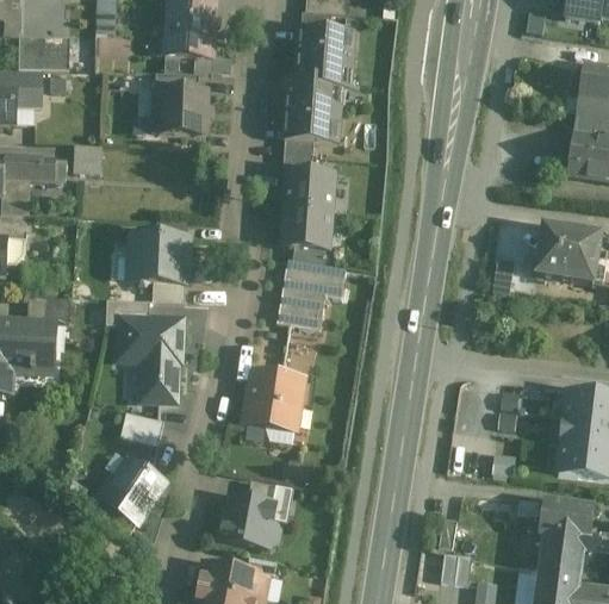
[(0,0),(0,22),(4,22),(2,37),(19,37),(19,0),(0,0)]
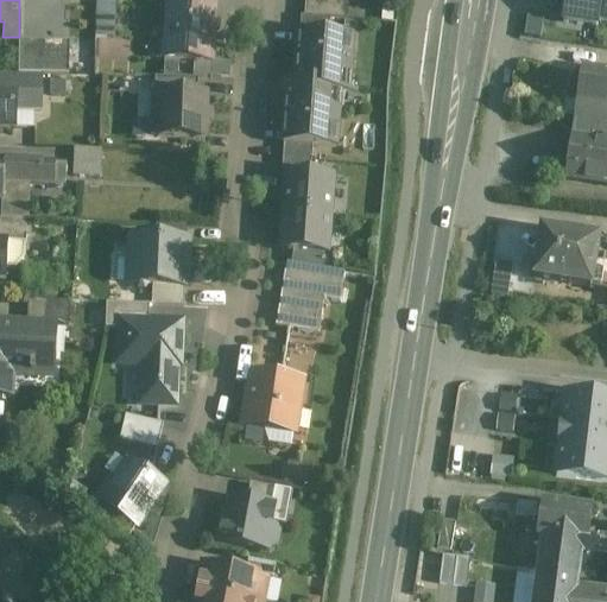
[(92,10),(90,0),(71,0),(71,10),(92,10)]
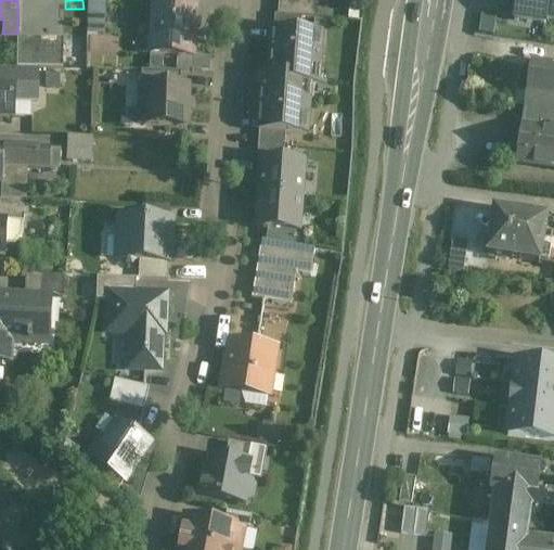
[(97,0),(97,22),(97,29),(106,30),(106,0),(97,0)]
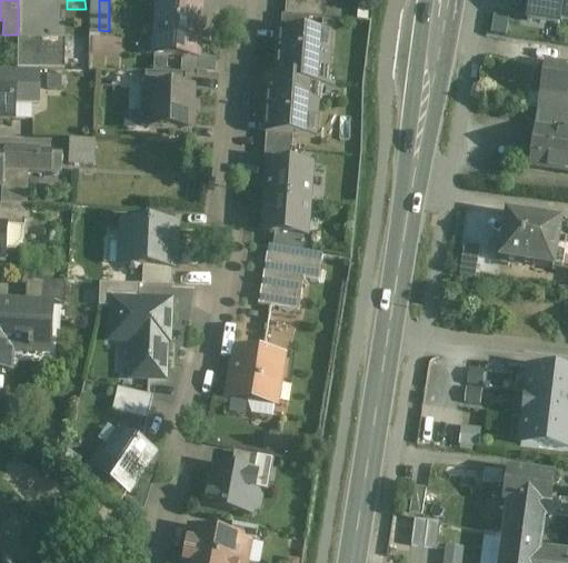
[(176,0),(158,0),(156,37),(166,37),(165,52),(197,54),(199,22),(201,22),(201,1),(200,1),(176,0)]
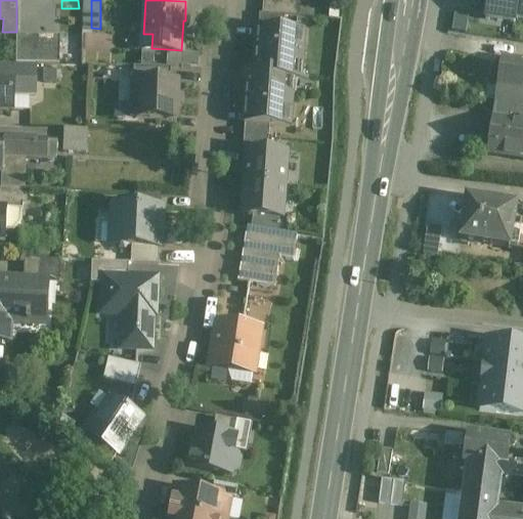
[(263,0),(262,9),(285,11),(300,12),(300,0),(263,0)]
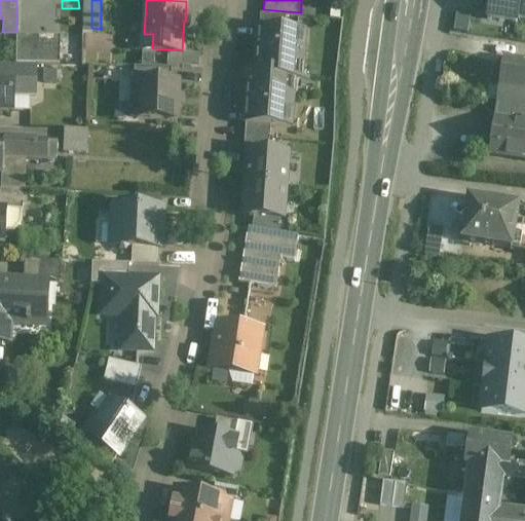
[(517,16),(519,0),(490,0),(488,15),(517,21),(518,16),(517,16)]
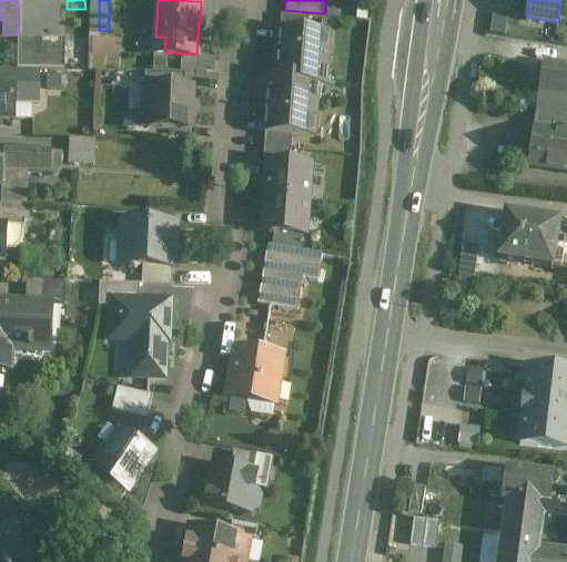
[(489,29),(506,32),(510,11),(494,8),(489,29)]
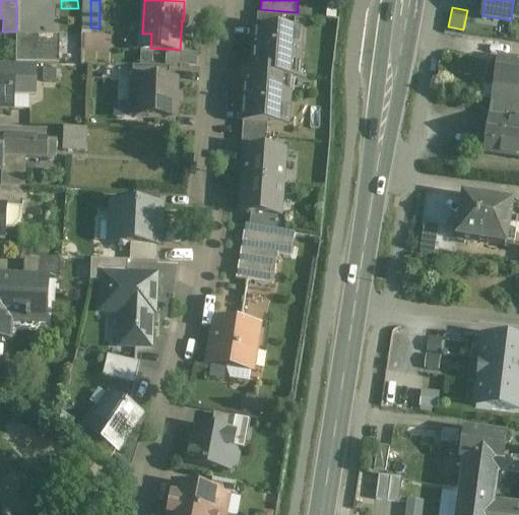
[(260,9),(257,9),(257,22),(281,24),(282,11),(260,9)]
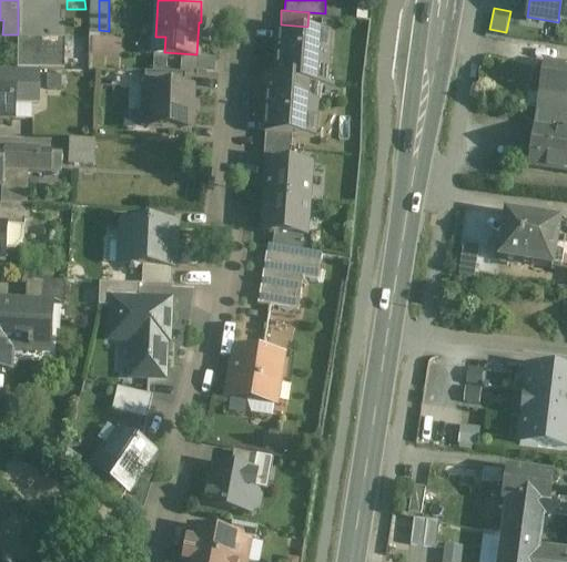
[(281,24),(280,24),(276,70),(266,70),(265,83),(267,83),(264,130),(292,132),(313,133),(315,95),(307,94),(309,81),(334,82),(334,80),(316,79),(317,65),(325,65),(328,28),(307,27),(281,24)]
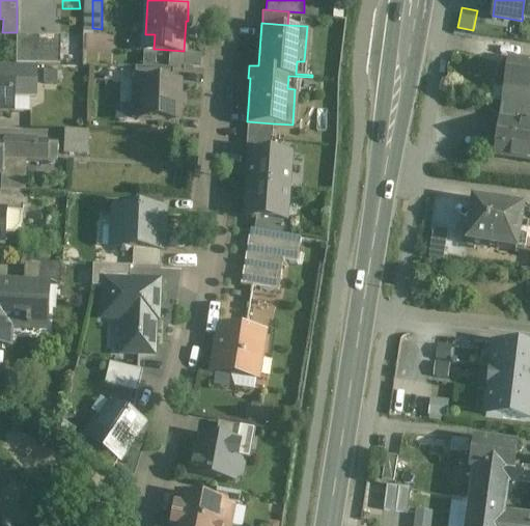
[(60,33),(17,32),(16,61),(60,62),(60,33)]
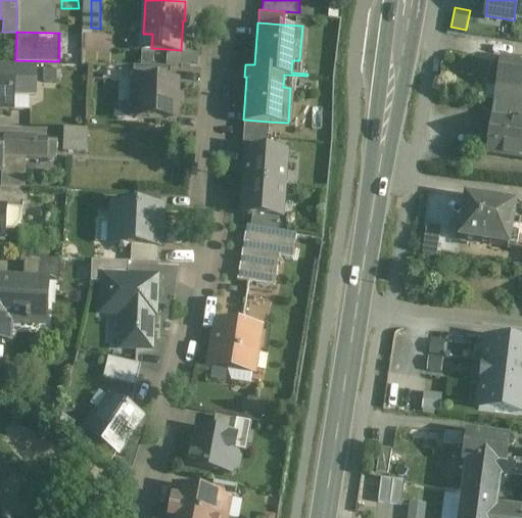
[(521,57),(502,54),(496,85),(521,88),(521,57)]
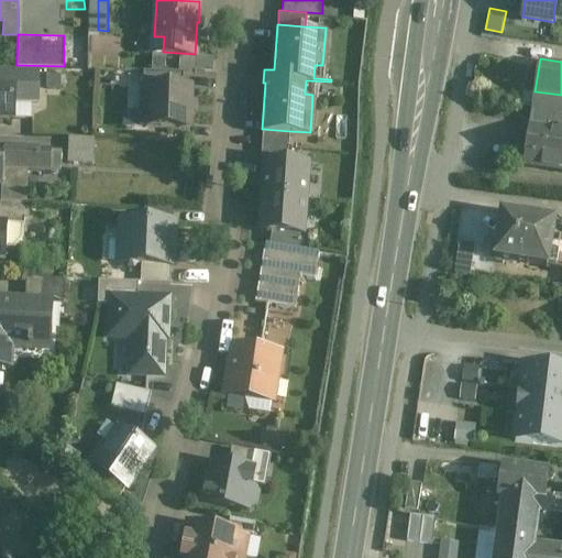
[(25,66),(0,65),(0,83),(14,84),(25,84),(25,66)]
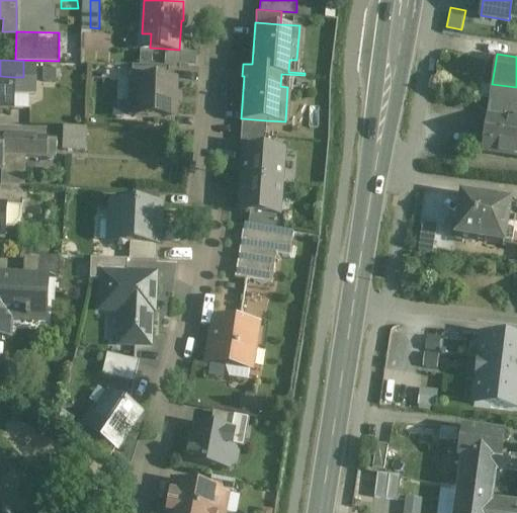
[(34,62),(23,61),(23,77),(13,77),(13,91),(34,91),(34,62)]
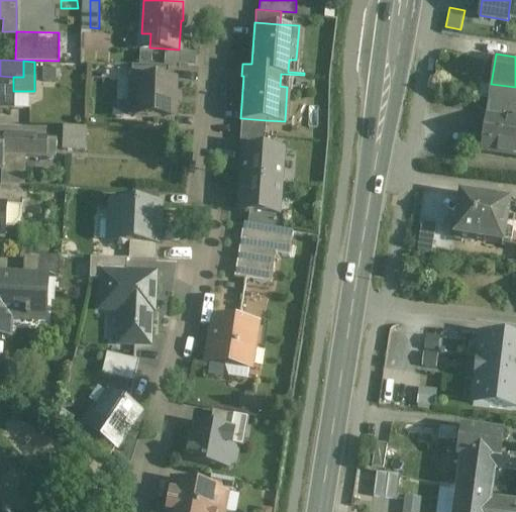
[(169,63),(131,62),(131,76),(168,76),(169,63)]
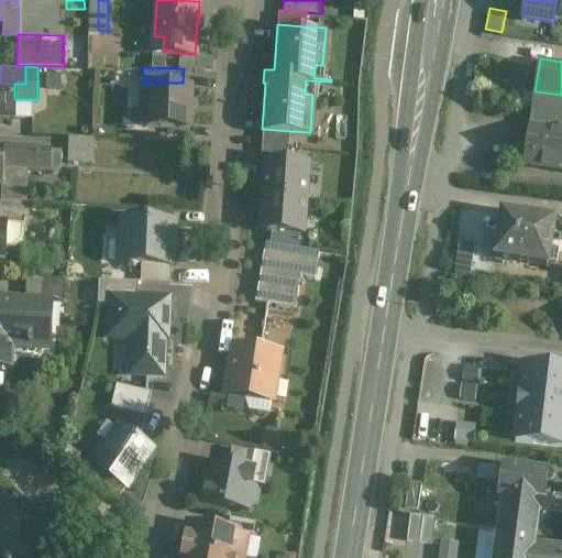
[(48,70),(51,84),(66,81),(64,68),(48,70)]
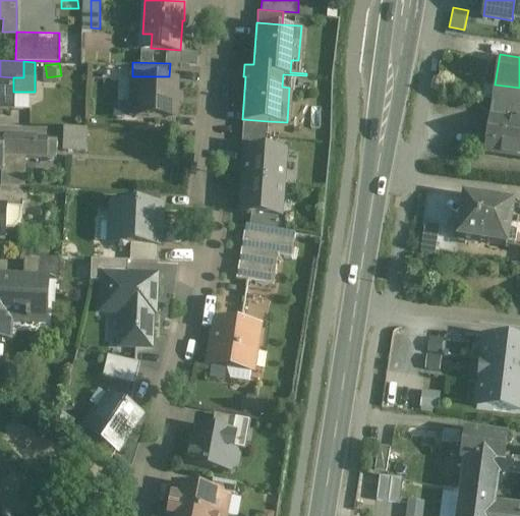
[(0,76),(0,105),(11,106),(11,107),(12,107),(13,92),(13,77),(0,76)]
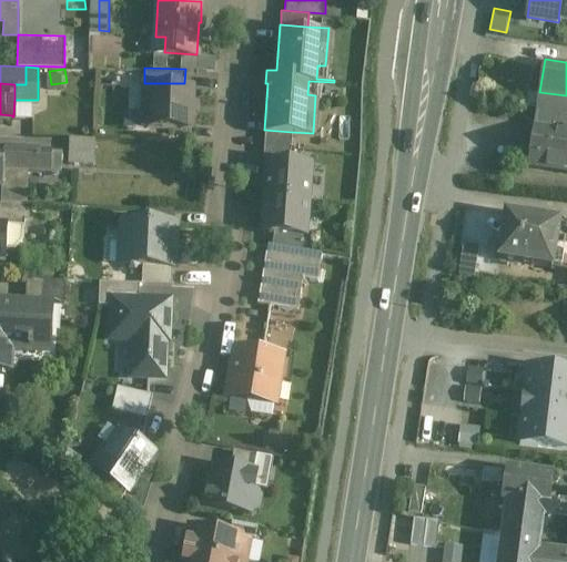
[(184,83),(144,83),(143,106),(148,106),(148,123),(192,124),(193,84),(184,83)]
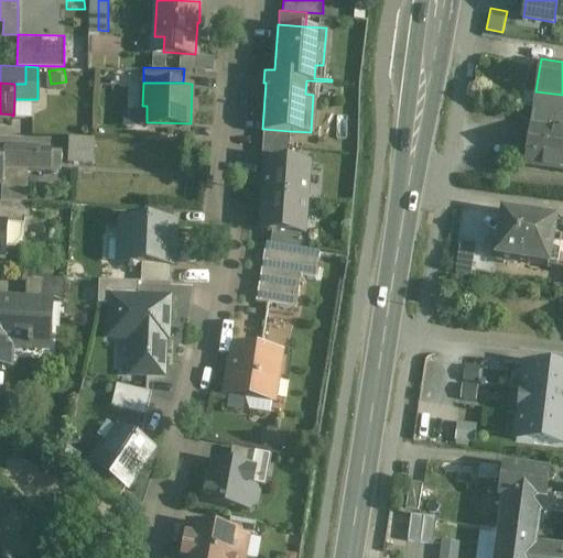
[(562,95),(536,91),(533,102),(562,107),(562,95)]
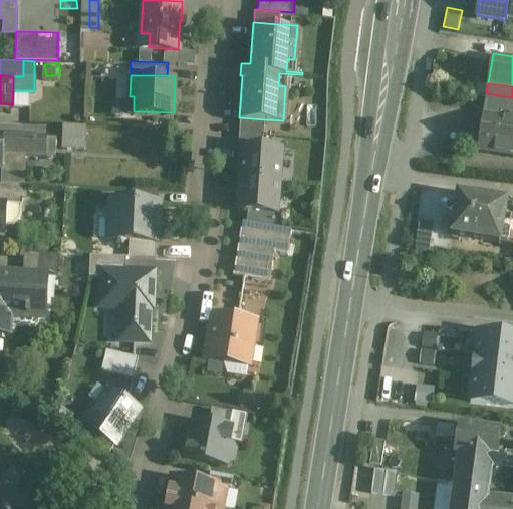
[(512,97),(486,93),(483,113),(497,115),(497,111),(512,112),(512,97)]
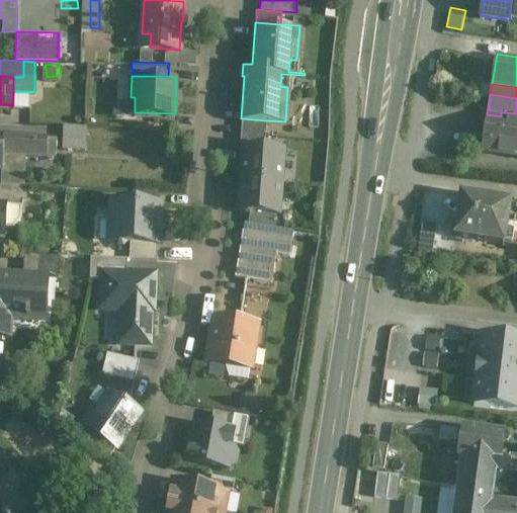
[(516,113),(501,112),(501,116),(487,114),(481,148),(516,153),(516,113)]
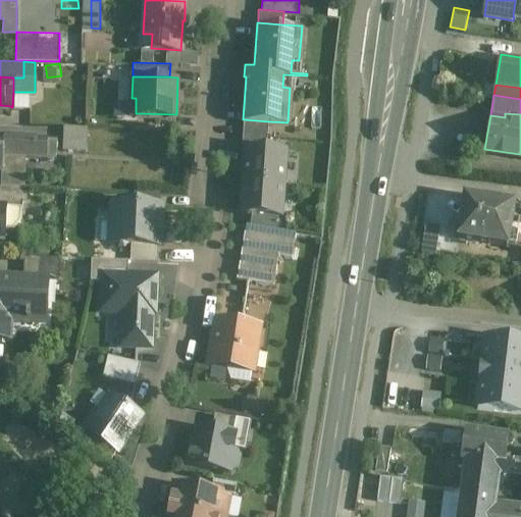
[(268,121),(244,119),(243,132),(267,134),(268,121)]
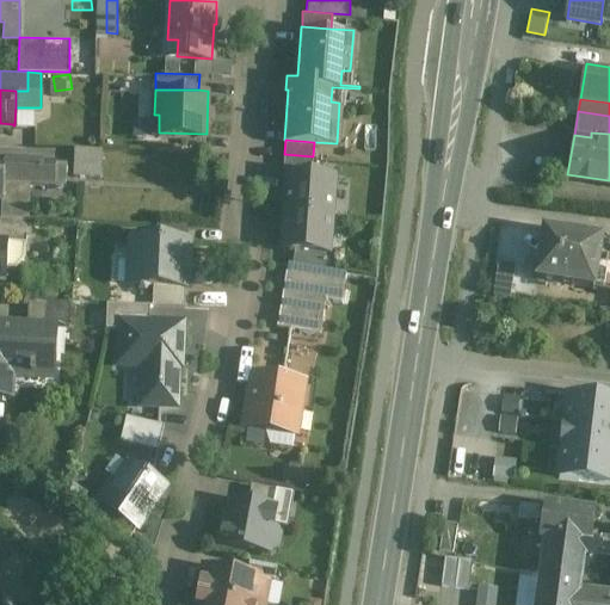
[(100,146),(74,144),(74,172),(100,173),(100,146)]
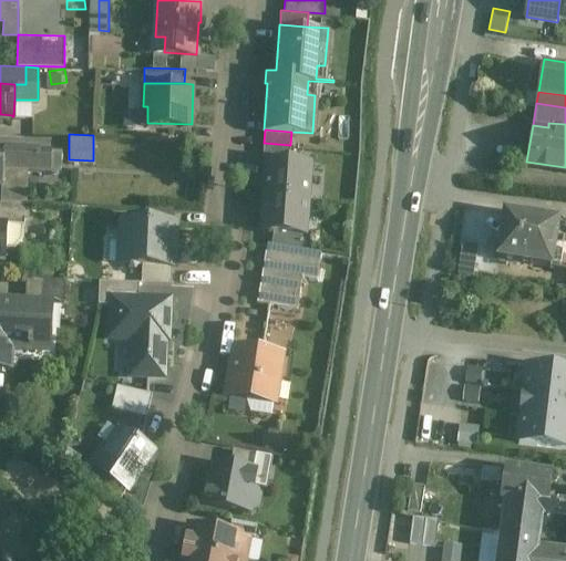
[(290,145),(264,143),(263,157),(267,158),(289,159),(290,145)]
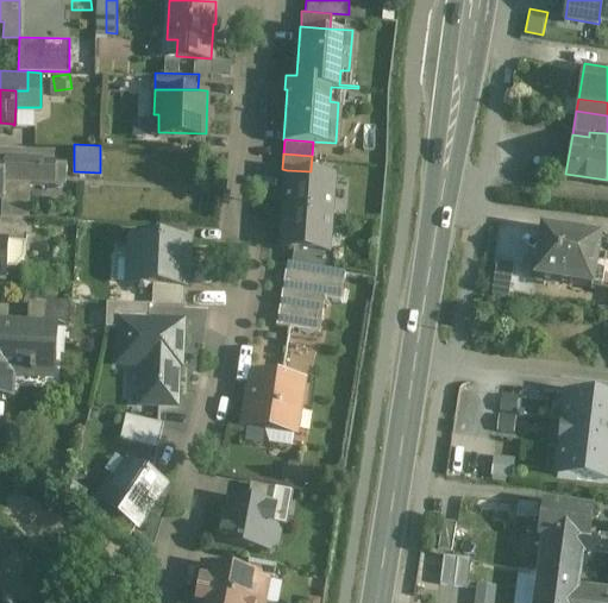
[(29,158),(0,157),(0,196),(1,196),(2,196),(4,178),(18,180),(27,180),(29,158)]
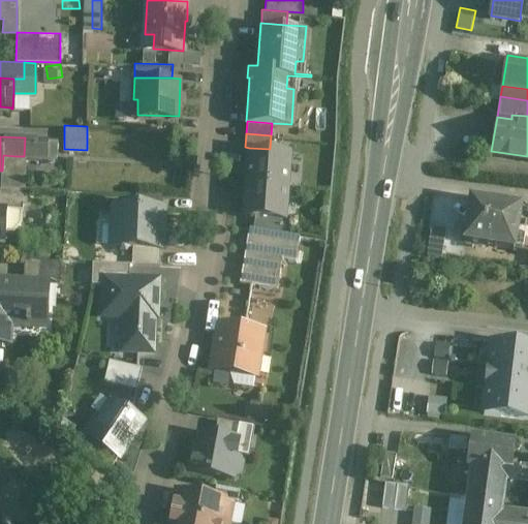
[(48,139),(25,137),(24,156),(47,157),(47,148),(48,139)]
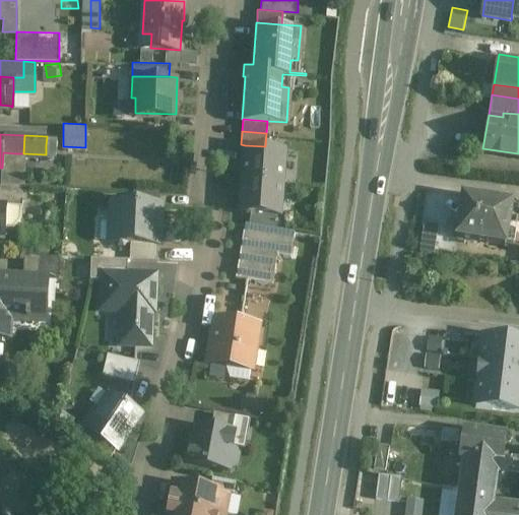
[(57,137),(47,136),(46,145),(57,146),(57,137)]
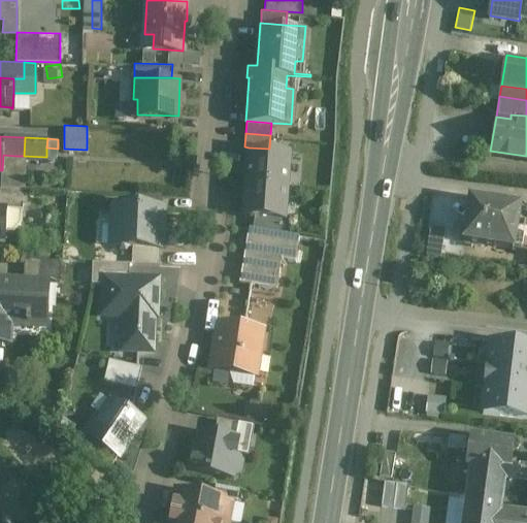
[(269,149),(249,148),(245,180),(287,183),(290,150),(269,149)]
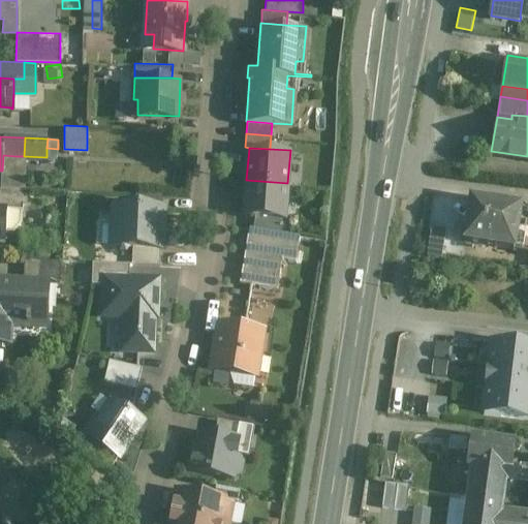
[(26,166),(16,165),(16,156),(3,155),(2,171),(1,171),(0,186),(25,187),(26,166)]
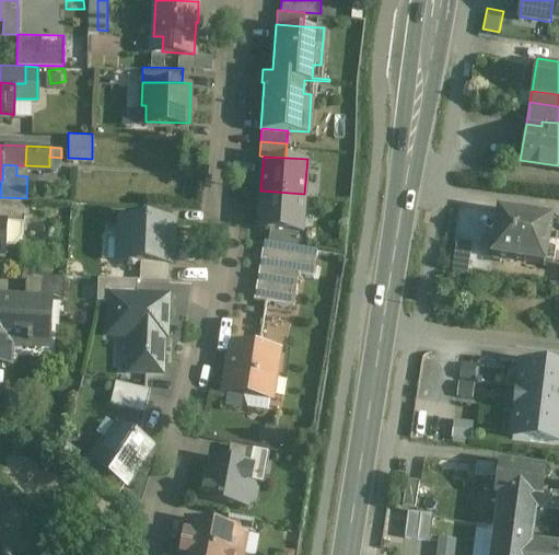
[(304,194),(260,191),(258,224),(270,226),(302,228),(302,227),(304,194)]
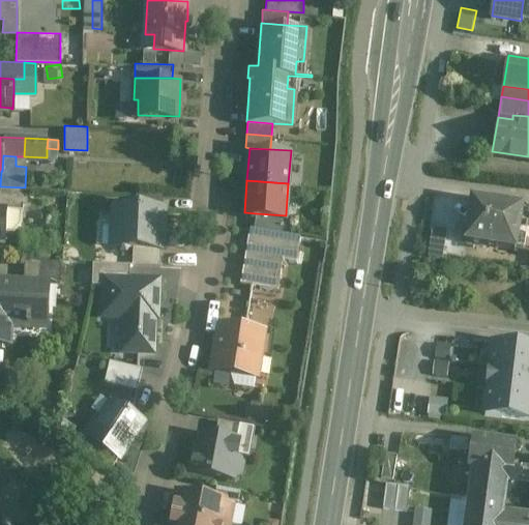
[(0,186),(0,206),(7,207),(23,208),(23,202),(29,202),(30,187),(0,186)]
